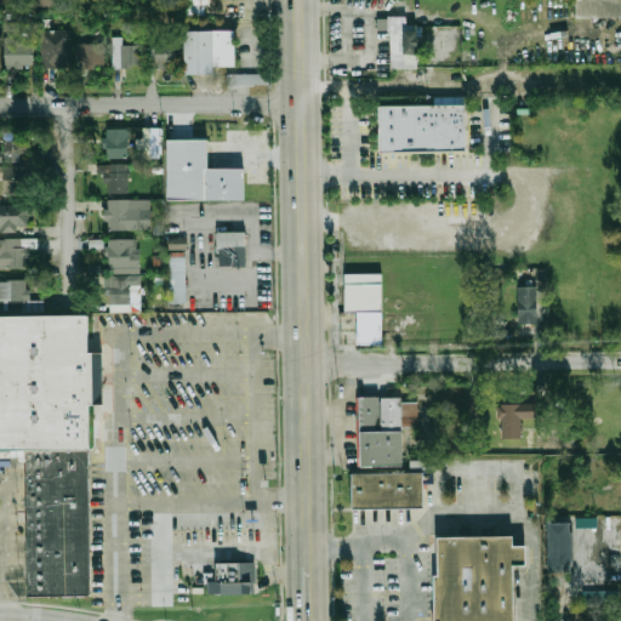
[(161,0),(210,0),(210,6),(205,6),(205,15),(189,15),(189,6),(161,6),(161,0)]
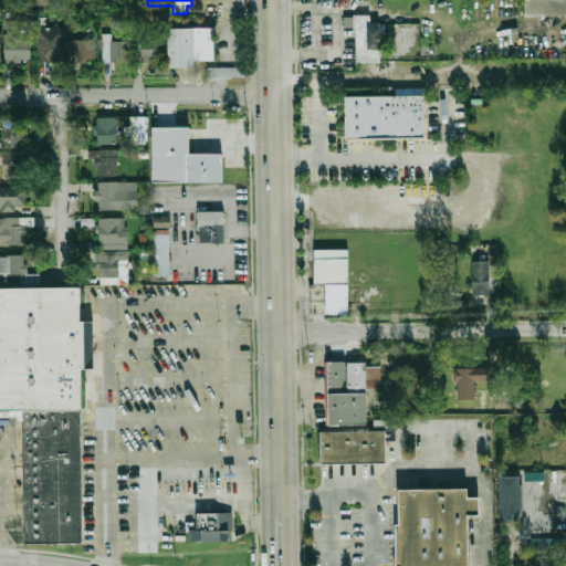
[(526,0),(565,0),(565,16),(526,17),(526,0)]
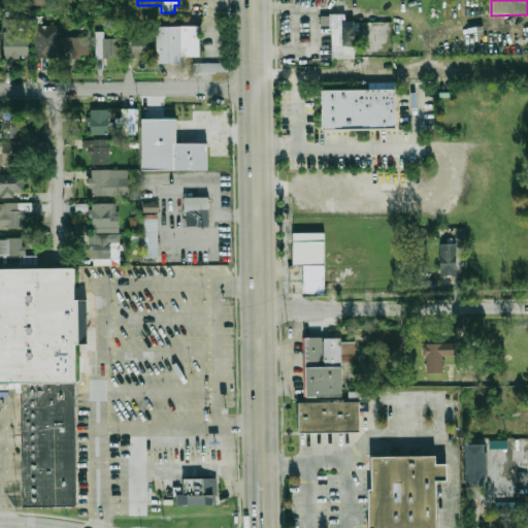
[(332,13),(347,13),(348,20),(356,20),(356,59),(332,59),(332,13)]
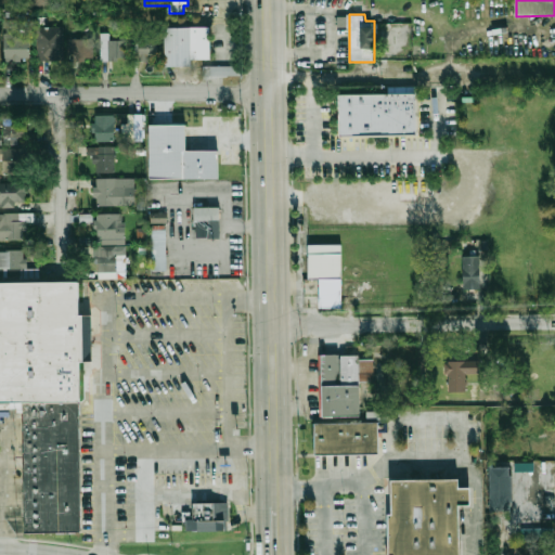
[(165,28),(211,27),(211,60),(192,60),(192,67),(165,67),(165,28)]
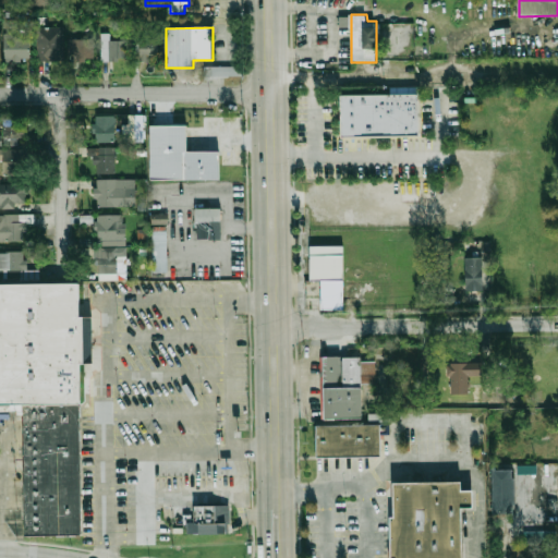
[(62,28),(37,28),(37,60),(62,60),(62,28)]
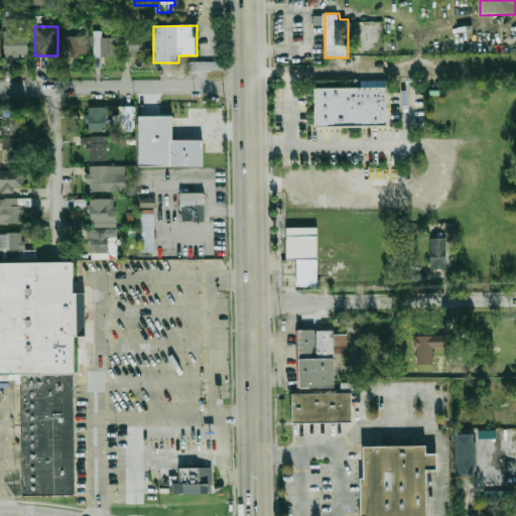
[(28,55),(28,31),(3,31),(3,55),(28,55)]
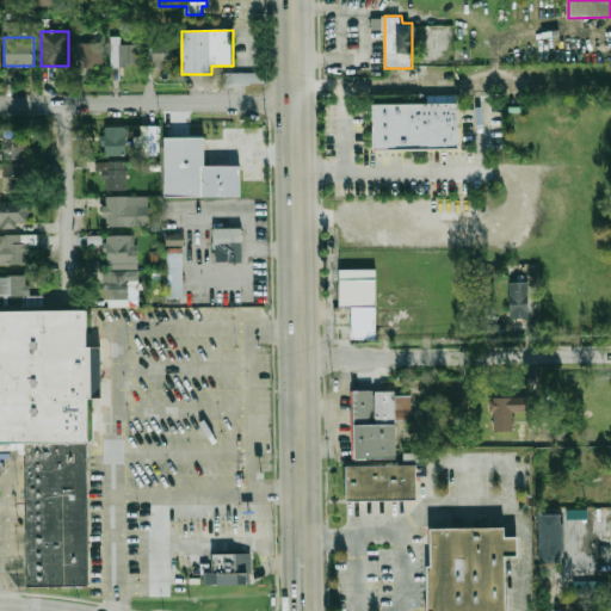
[(121,37),(111,37),(111,68),(139,68),(139,44),(121,44),(121,37)]
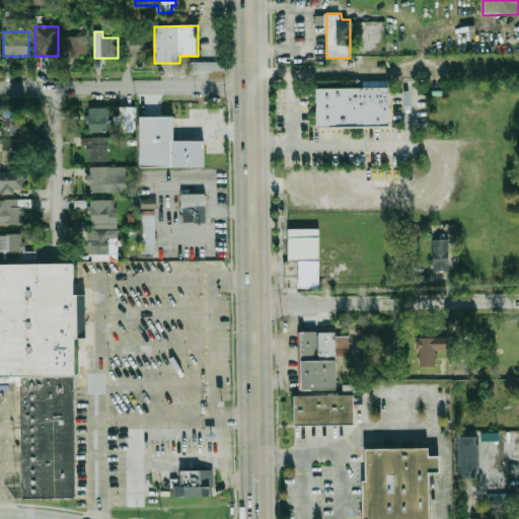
[(64,55),(87,55),(87,35),(64,35),(64,55)]
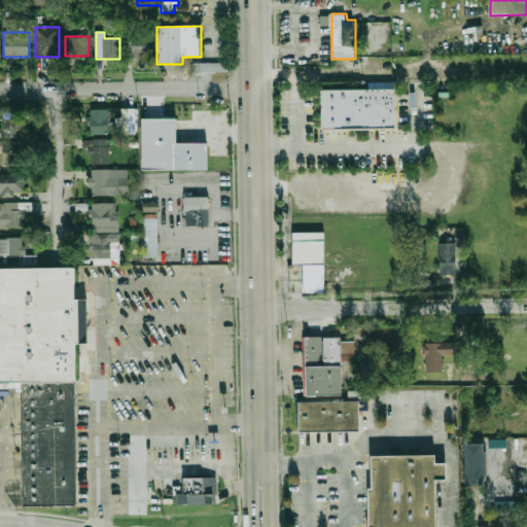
[(128,37),(129,56),(150,56),(150,37),(128,37)]
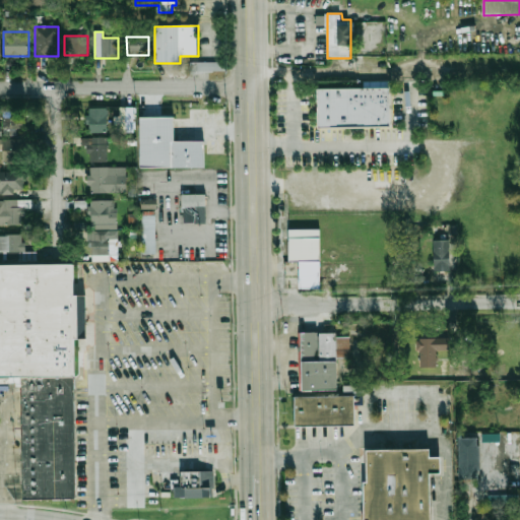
[(191,62),(225,62),(225,70),(191,71),(191,62)]
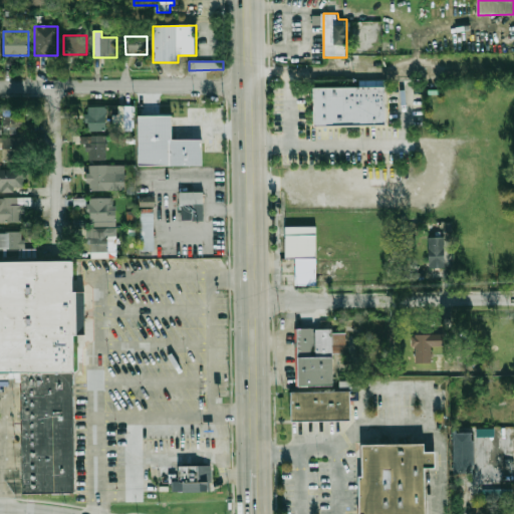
[(314,87),(387,86),(387,125),(314,126),(314,87)]
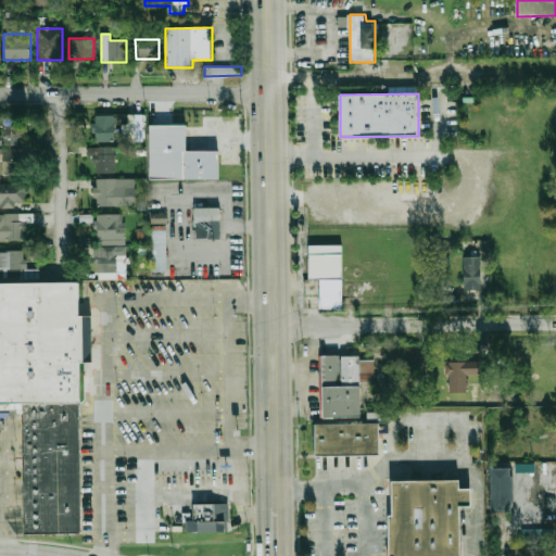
[(115,141),(115,115),(96,115),(96,141),(115,141)]
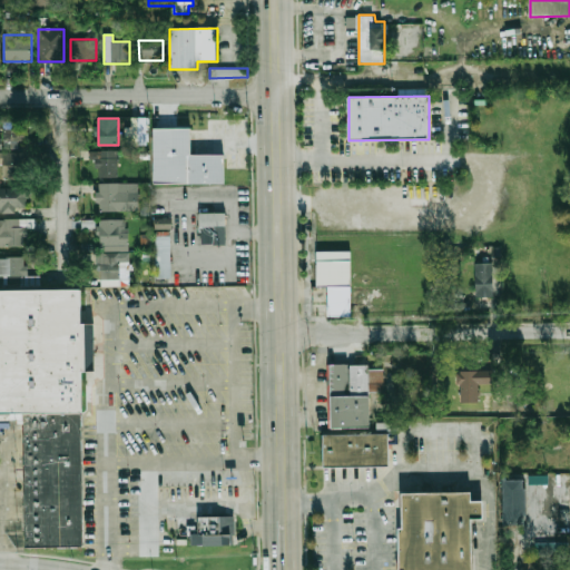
[(131,144),(145,144),(145,118),(131,118),(131,144)]
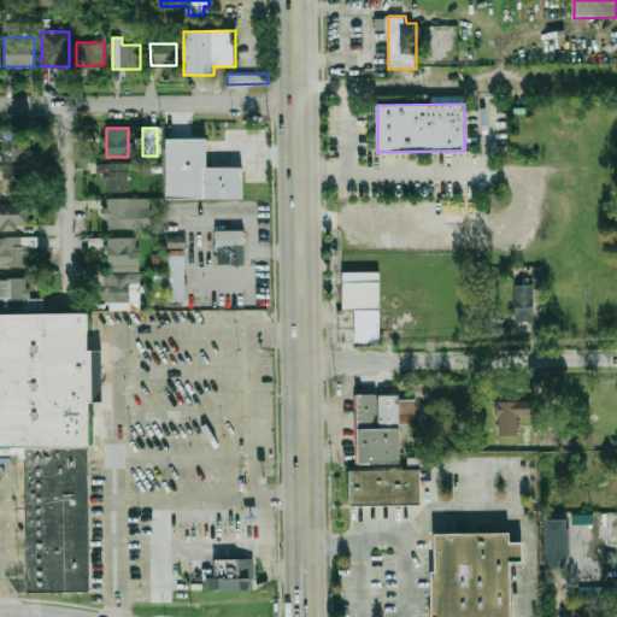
[(28,135),(0,135),(0,160),(28,160),(28,135)]
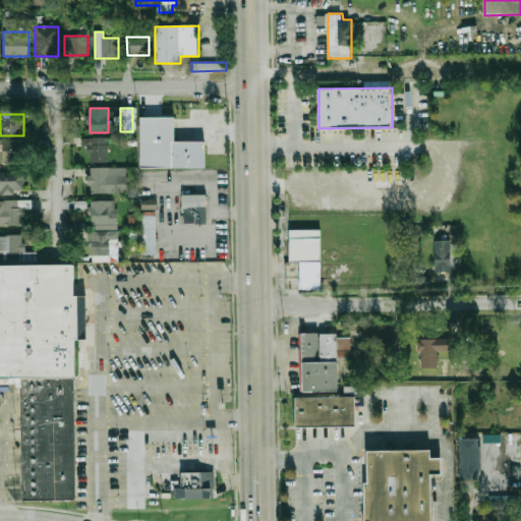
[(141,116),(175,116),(175,141),(206,140),(206,168),(141,168),(141,116)]
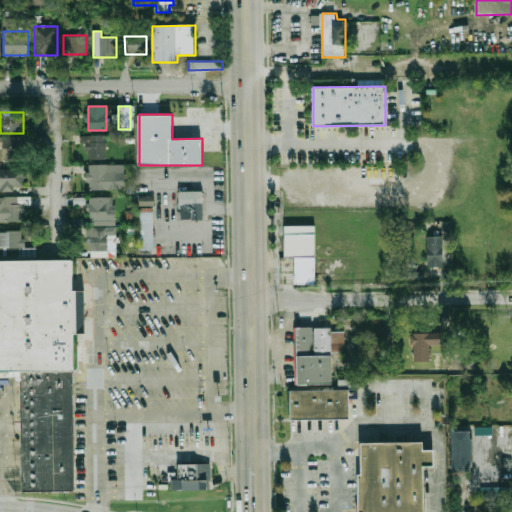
[(86,159),(107,159),(107,135),(86,135),(86,159)]
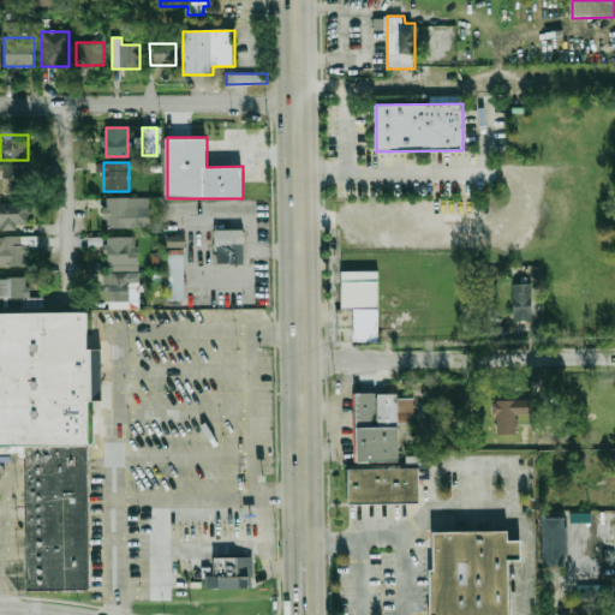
[(0,178),(5,178),(6,192),(23,191),(21,166),(0,167),(0,178)]
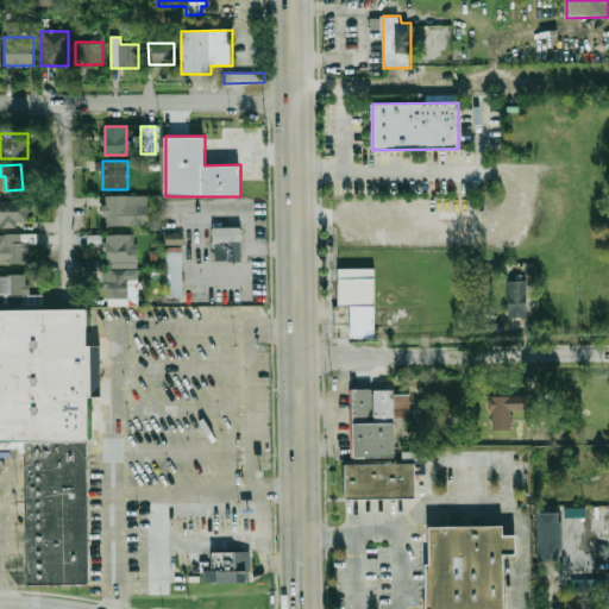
[(138,196),(102,196),(102,226),(138,226),(138,196)]
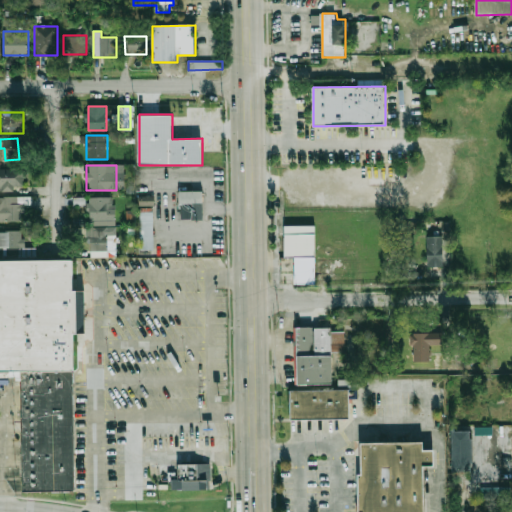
[(0,190),(25,190),(25,169),(0,169),(0,190)]
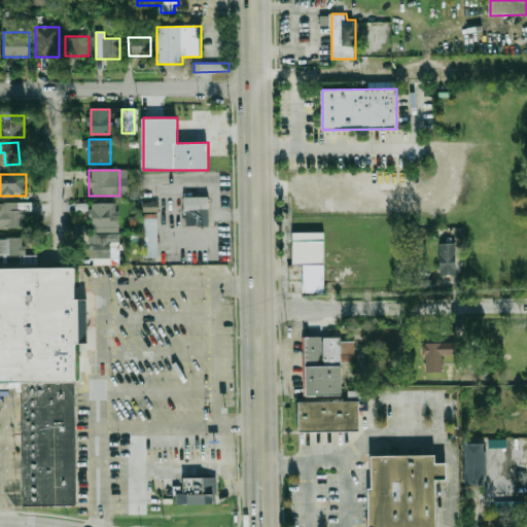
[(186,225),(210,225),(210,197),(186,197),(186,225)]
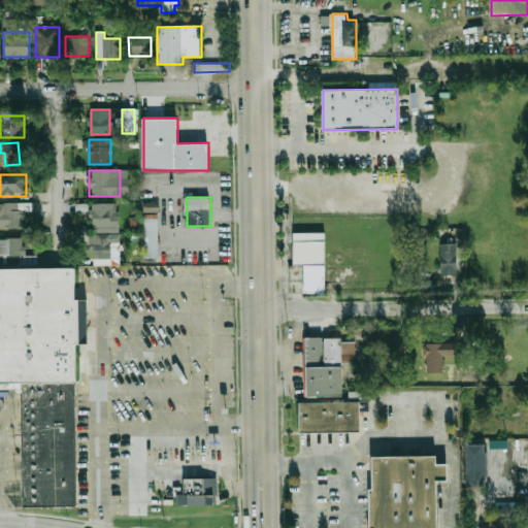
[(120,202),(92,202),(92,231),(120,231),(120,202)]
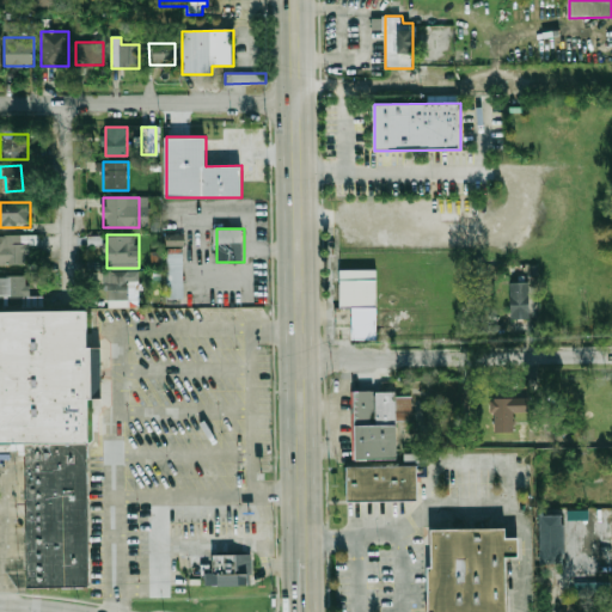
[(166,236),(166,246),(184,245),(184,234),(166,236)]
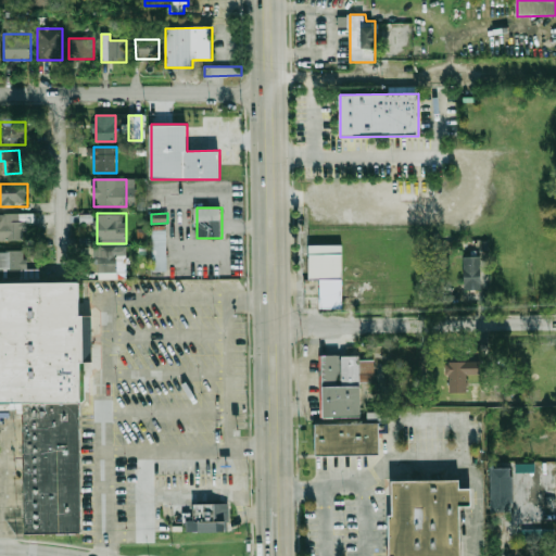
[(0,241),(27,241),(26,226),(35,226),(35,214),(0,214),(0,241)]
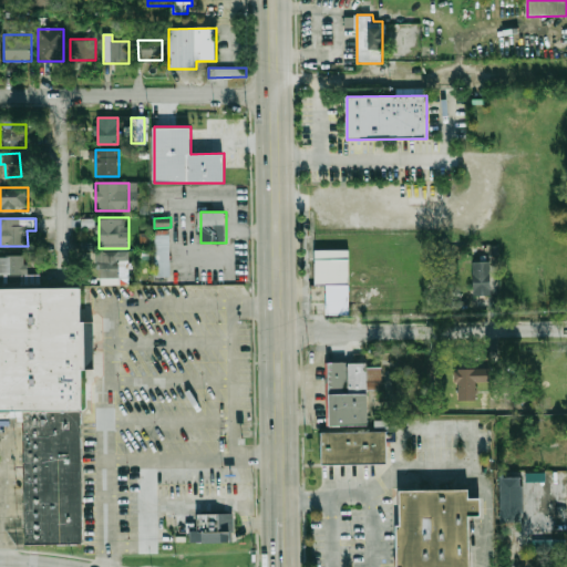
[(171,235),(155,235),(155,277),(171,277),(171,235)]
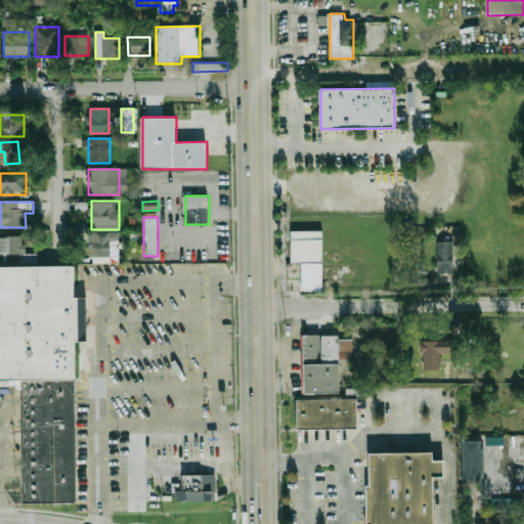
[(321,229),(322,292),(302,292),(301,262),(291,262),(291,230),(321,229)]
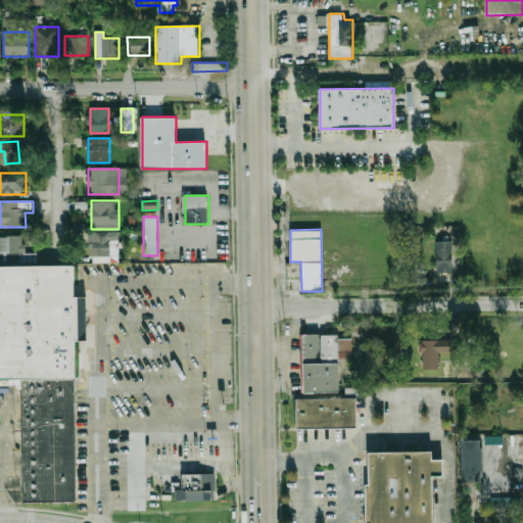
[(90,232),(90,255),(110,255),(110,232),(90,232)]
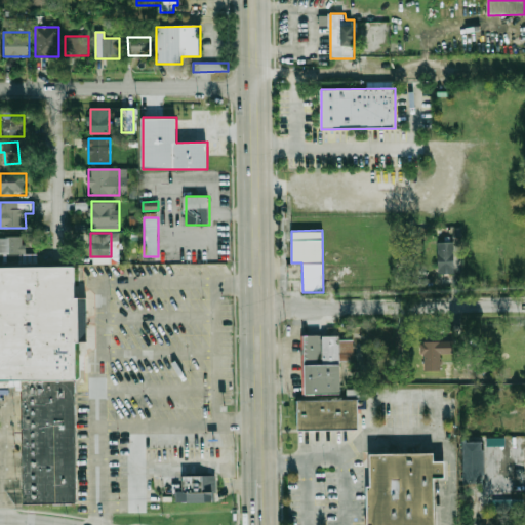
[(23,238),(0,238),(0,256),(23,256),(23,238)]
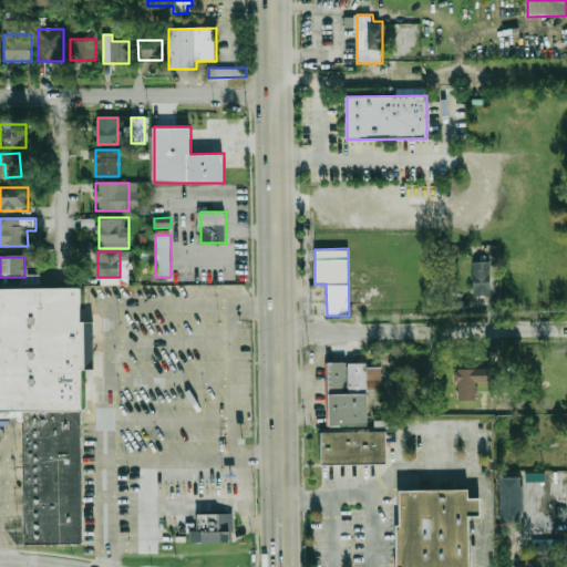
[(474,295),(473,263),(488,263),(490,295),(474,295)]
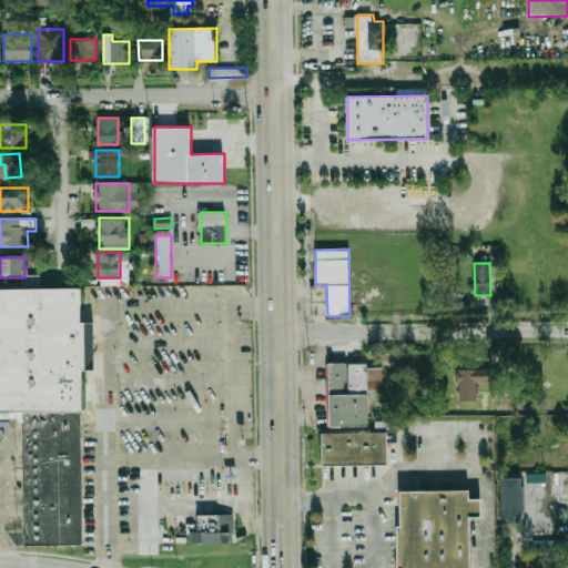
[(0,291),(87,291),(88,412),(82,412),(22,413),(0,413),(0,291)]
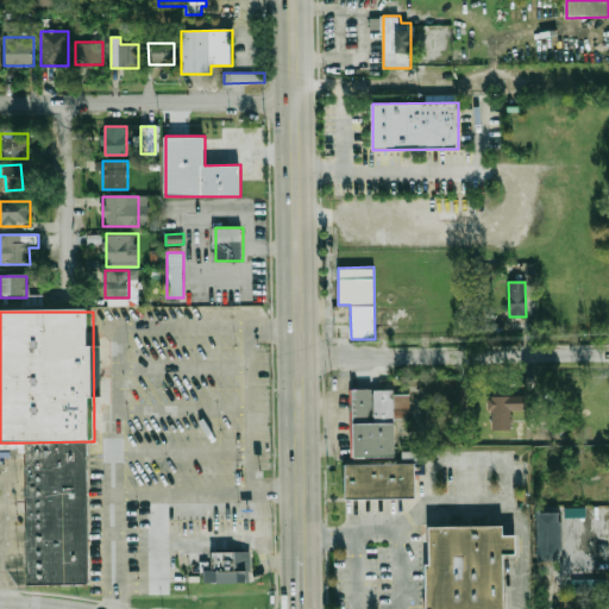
[(355,390),(374,389),(374,394),(376,394),(376,390),(396,390),(396,394),(412,394),(412,409),(396,409),(396,422),(397,422),(397,457),(356,458),(355,390)]
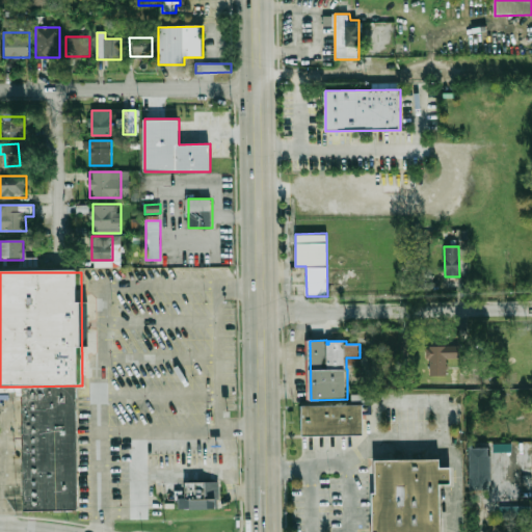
[(429,374),(429,358),(426,358),(425,346),(458,346),(458,356),(446,356),(446,374),(429,374)]
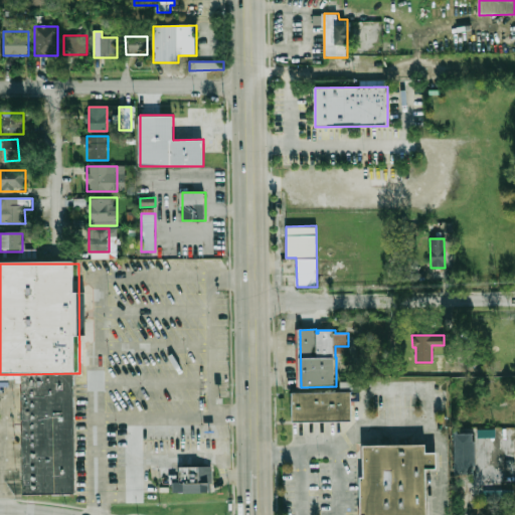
[(20,374),(74,373),(78,493),(24,495),(20,374)]
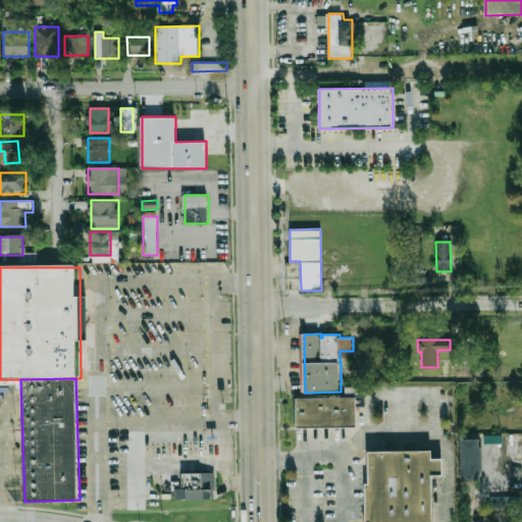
[(297,399),(357,398),(357,426),(298,427),(297,399)]
